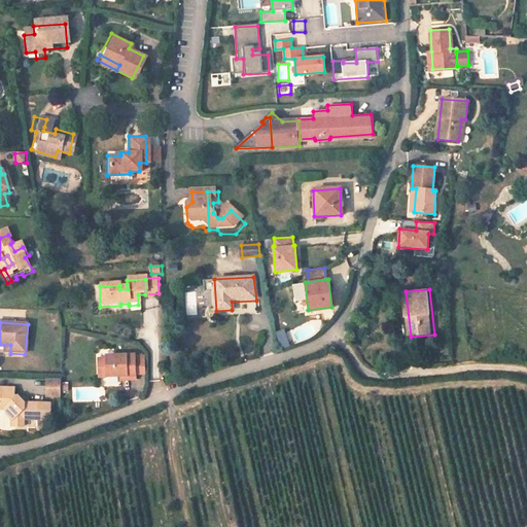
[(290,347),(284,330),(276,332),(281,350),(290,347)]
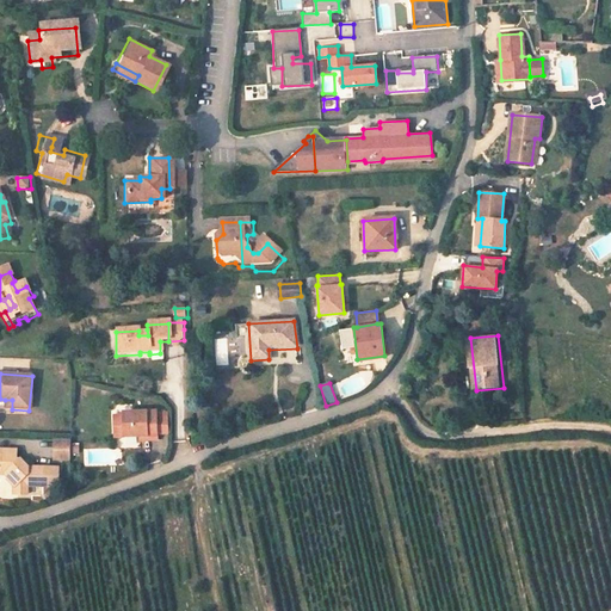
[(155,413),(155,412),(122,413),(122,415),(112,417),(112,432),(123,431),(123,436),(140,436),(156,434),(156,433),(155,413)]
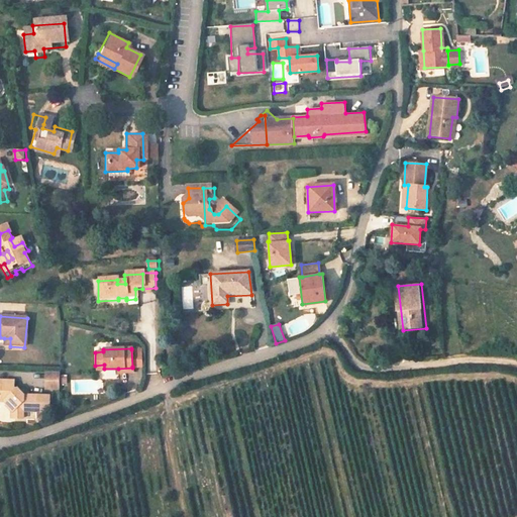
[(143,367),(143,349),(131,349),(132,367),(143,367)]
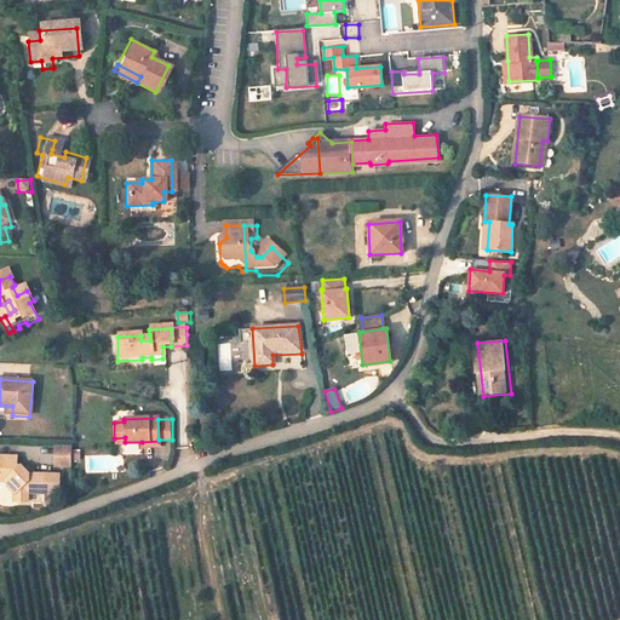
[(67,469),(68,449),(52,449),(51,469),(67,469)]
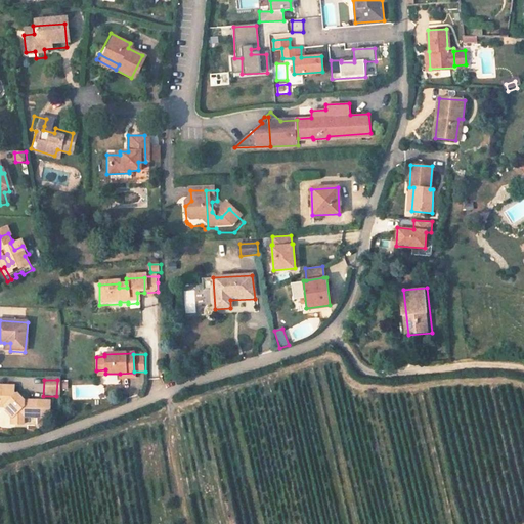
[(48,418),(49,402),(25,402),(19,396),(16,396),(16,388),(0,387),(0,407),(6,408),(9,413),(15,420),(15,425),(27,425),(27,418),(48,418)]
